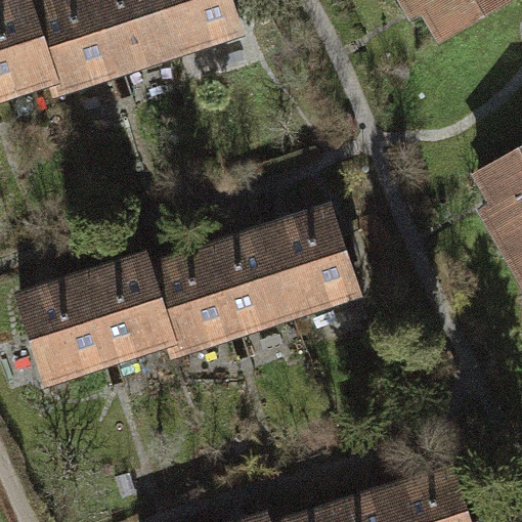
[(0,100),(53,84),(28,7),(25,0),(10,0),(0,3),(0,100)]
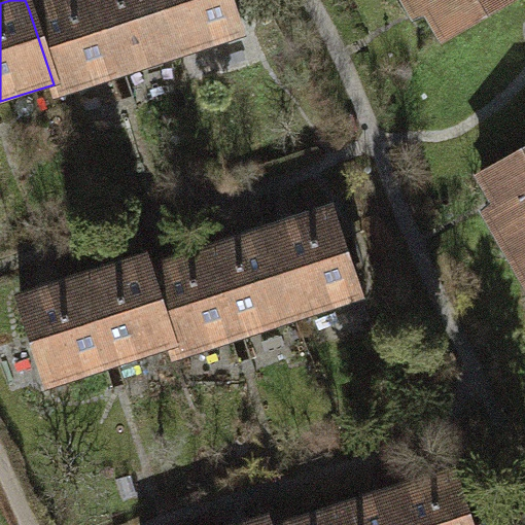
[(95,0),(48,0),(28,7),(54,84),(58,98),(121,76),(95,0)]
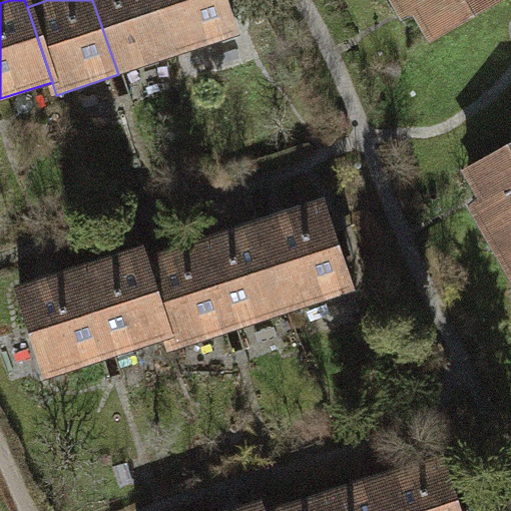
[(155,0),(92,0),(118,74),(174,55),(155,0)]
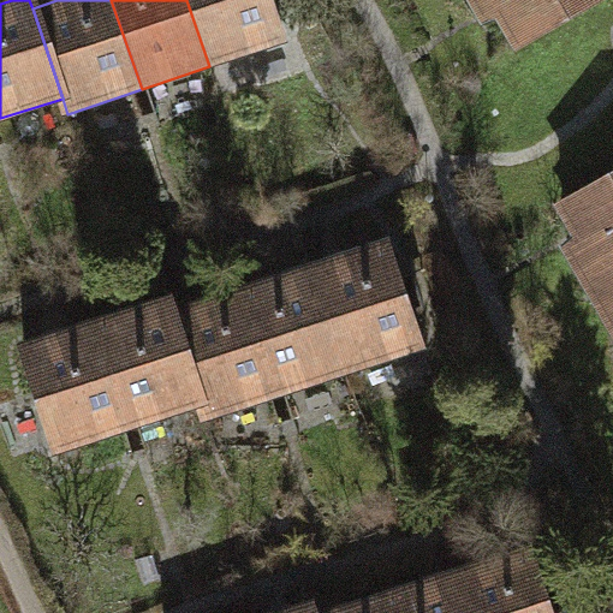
[(271,0),(186,0),(209,66),(285,42),(271,0)]
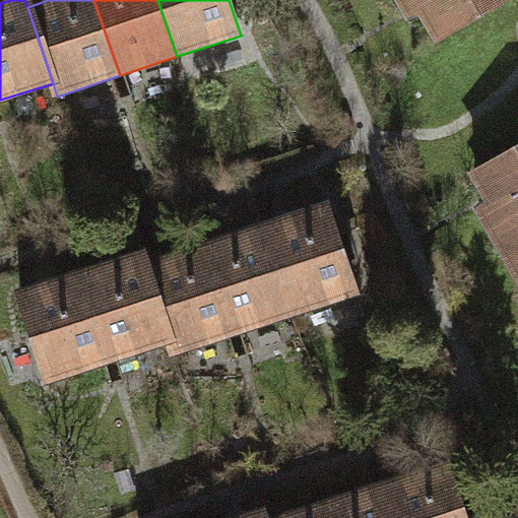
[(407,0),(430,39),(495,0),(407,0)]
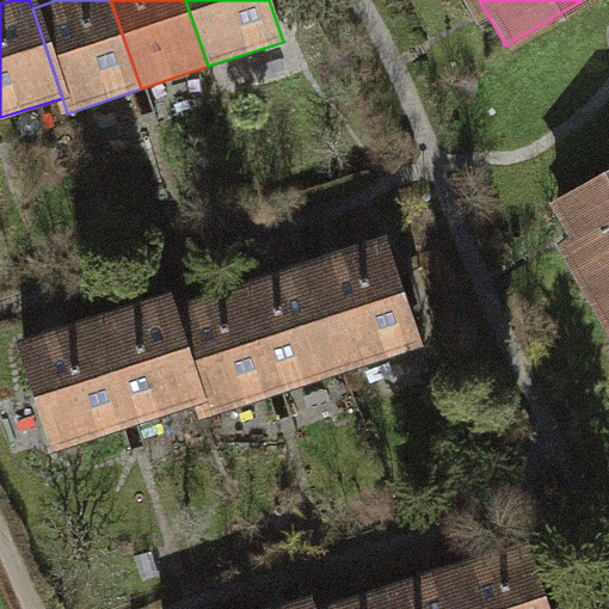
[(608,334),(608,165),(546,202),(578,258),(567,264),(608,336),(608,334)]
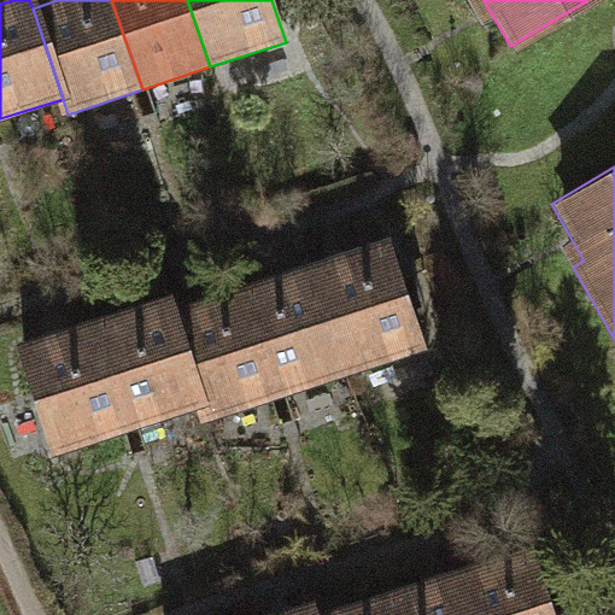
[(392,245),(314,271),(347,375),(427,351),(392,245)]
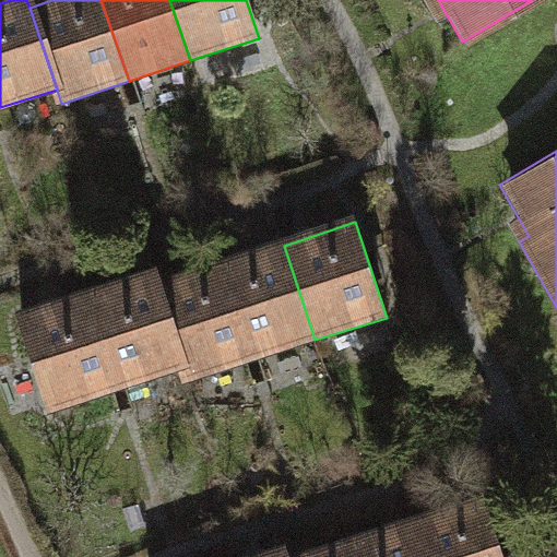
[(284,246),(228,263),(260,359),(315,340),(284,246)]
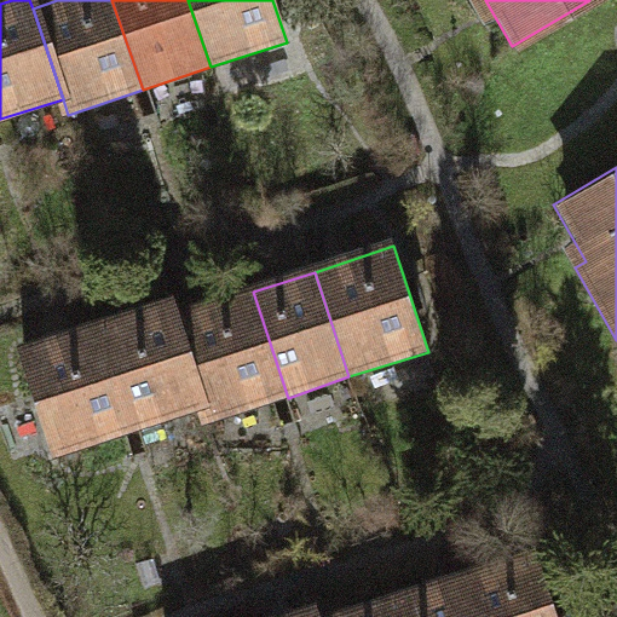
[(253,292),(180,316),(211,411),(214,422),(288,398),(253,292)]
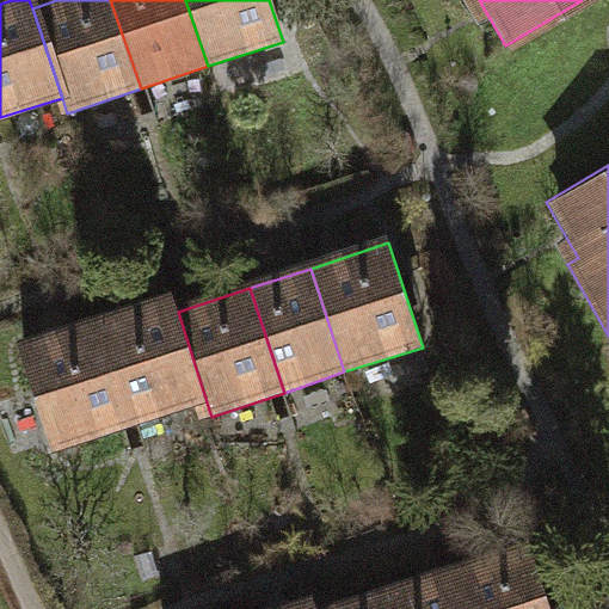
[(137,429),(208,406),(178,312),(173,296),(102,319),(137,429)]
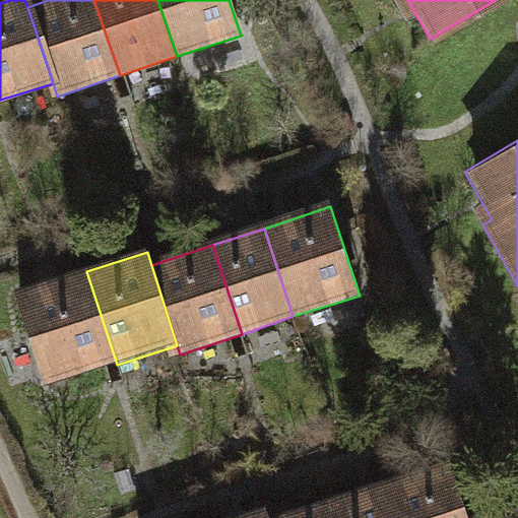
[(48,387),(117,365),(86,271),(17,295),(48,387)]
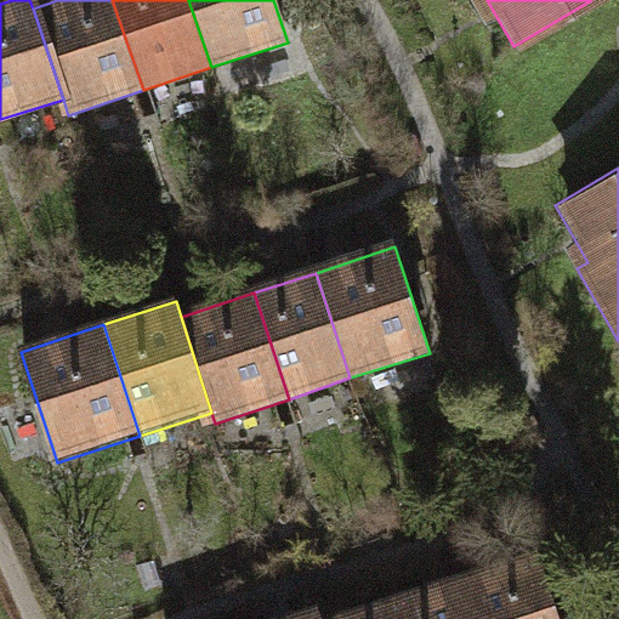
[(556,618),(538,556),(467,577),(480,618),(556,618)]
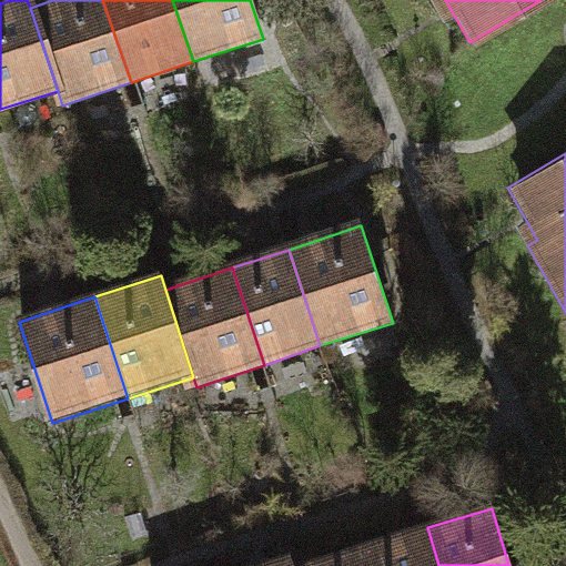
[(438,565),(427,527),(363,546),(369,565),(438,565)]
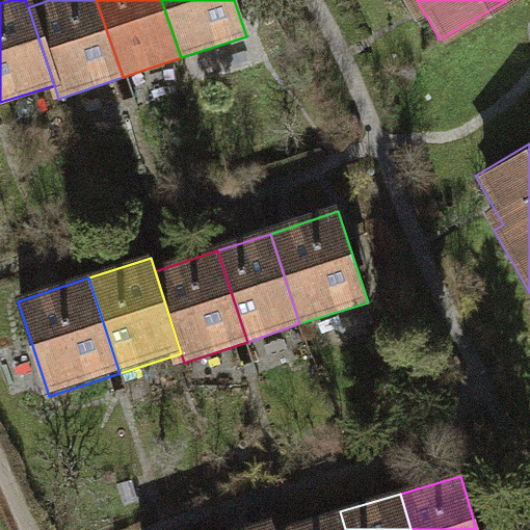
[(345,529),(340,511),(283,529),(345,529)]
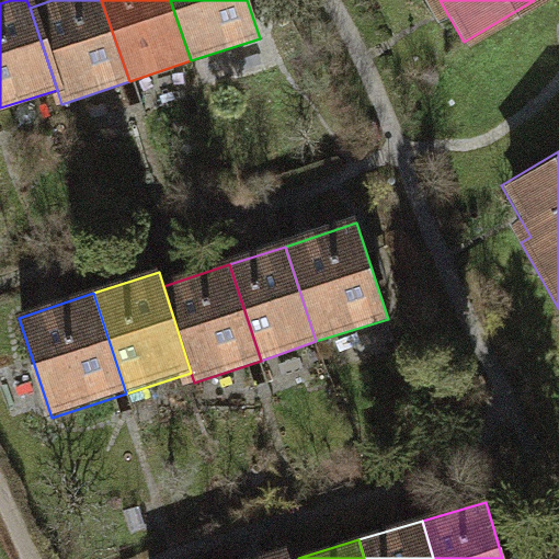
[(295,558),(291,547),(251,558),(295,558)]
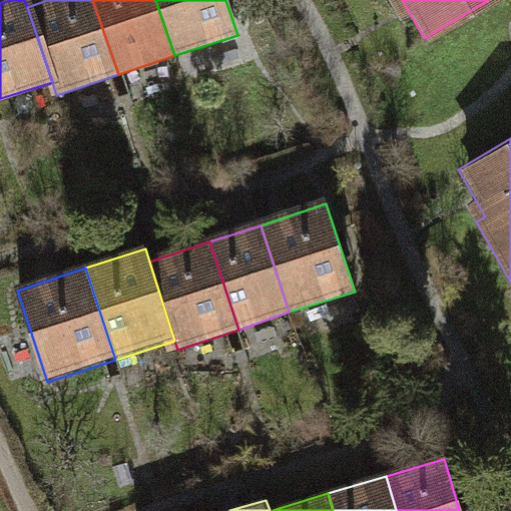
All buildings are outlined.
